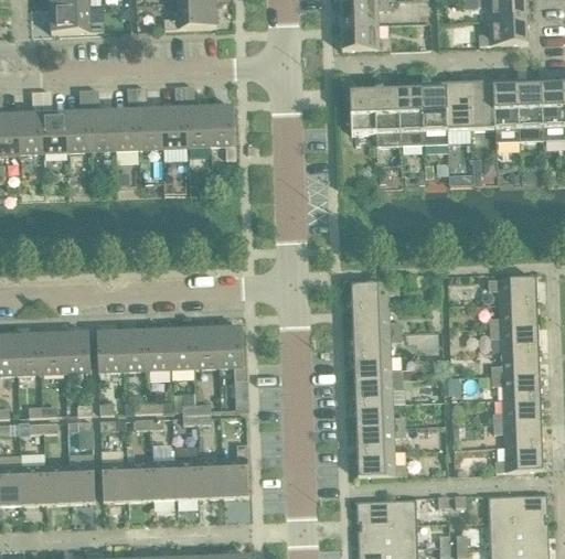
[(377,24),(377,10),(388,10),(388,0),(340,2),(341,25),(377,24)]
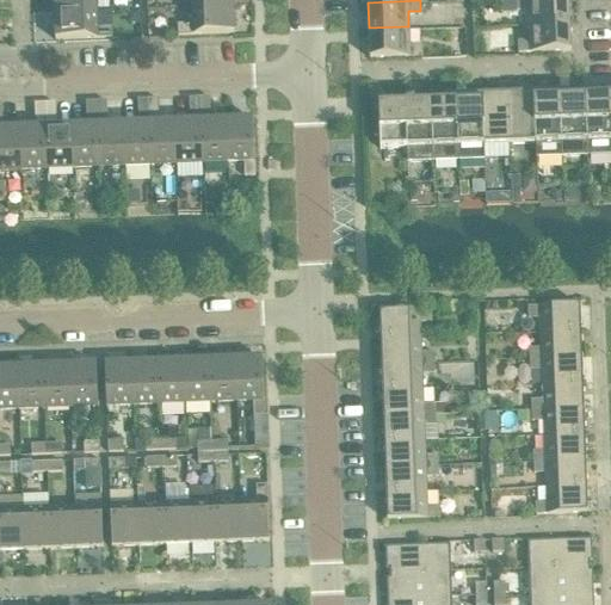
[(569,20),(568,0),(516,0),(516,7),(528,7),(529,22),(569,20)]
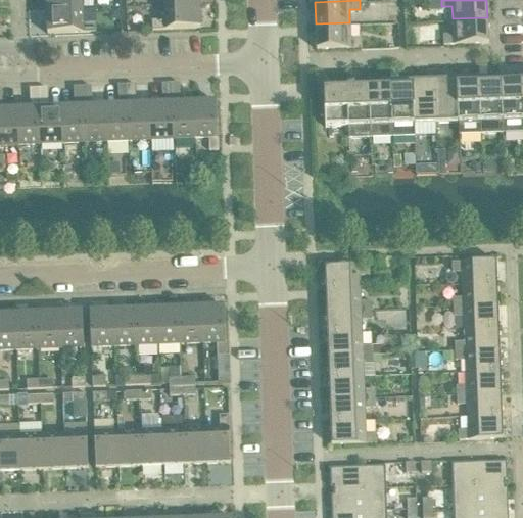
[(200,25),(199,1),(162,2),(163,17),(151,17),(152,27),(200,25)]
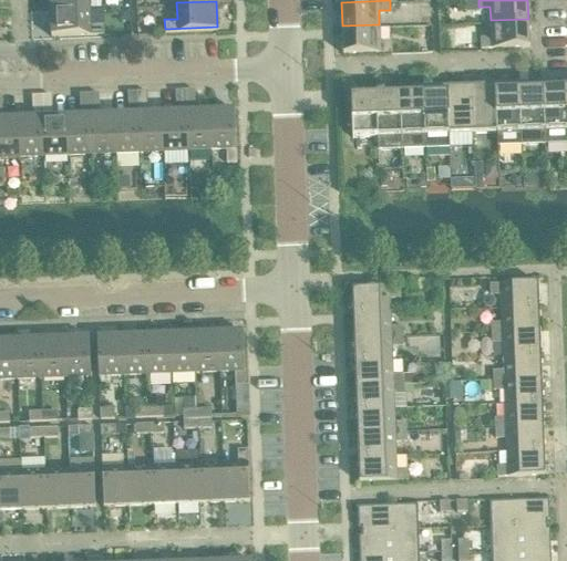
[(90,21),(89,6),(50,8),(51,33),(104,31),(103,21),(90,21)]
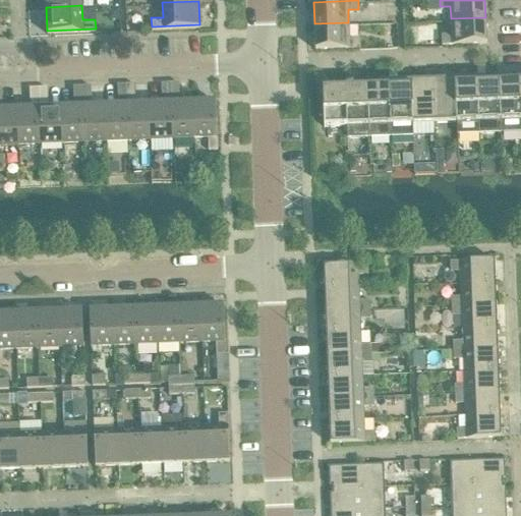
[(485,40),(485,17),(451,18),(451,32),(441,32),(442,42),(485,40)]
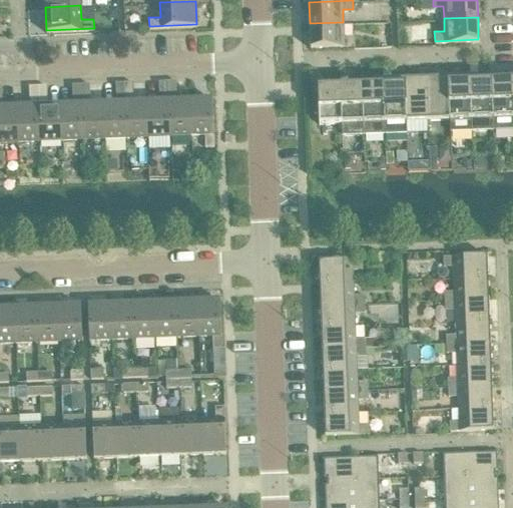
[(344,34),(343,22),(310,23),(311,46),(354,44),(354,34),(344,34)]
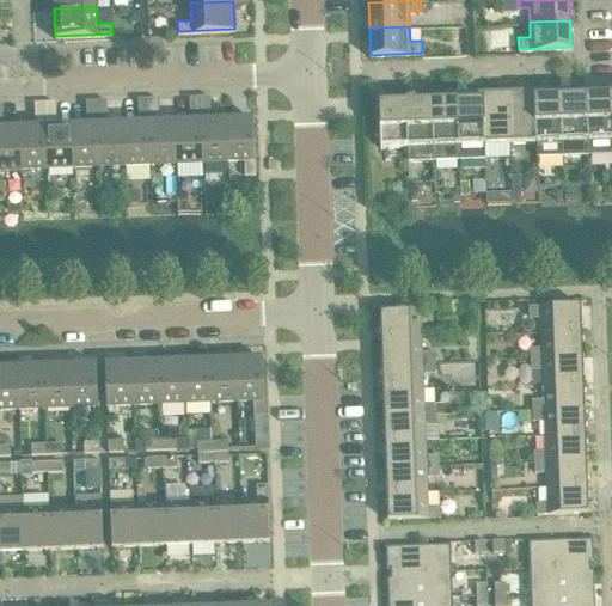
[(611,150),(611,99),(611,86),(601,86),(601,92),(586,93),(588,152),(611,150)]
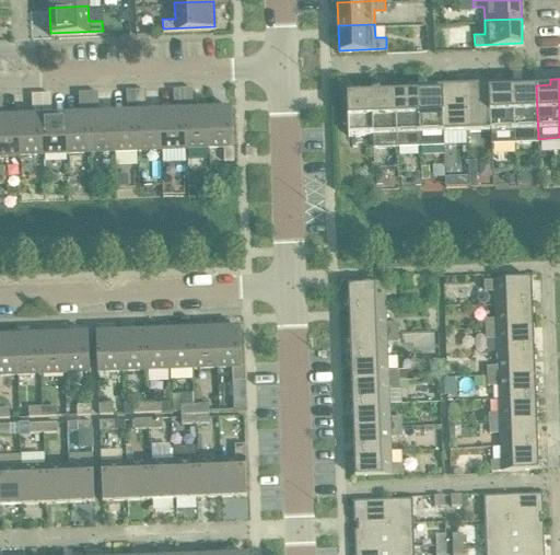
[(538,139),(536,85),(522,85),(522,80),(512,81),(514,140),(538,139)]
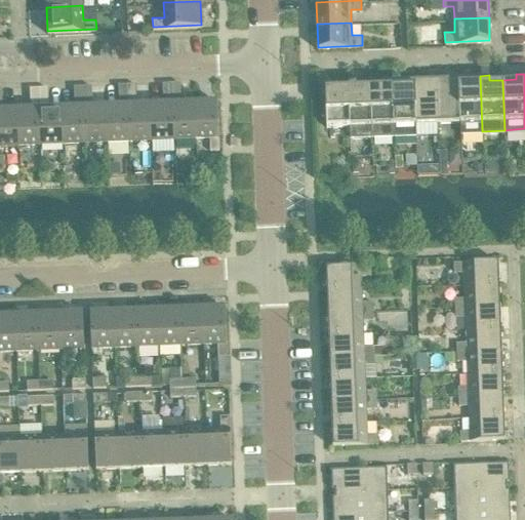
[(482,131),(480,76),(458,77),(459,120),(460,131),(482,131)]
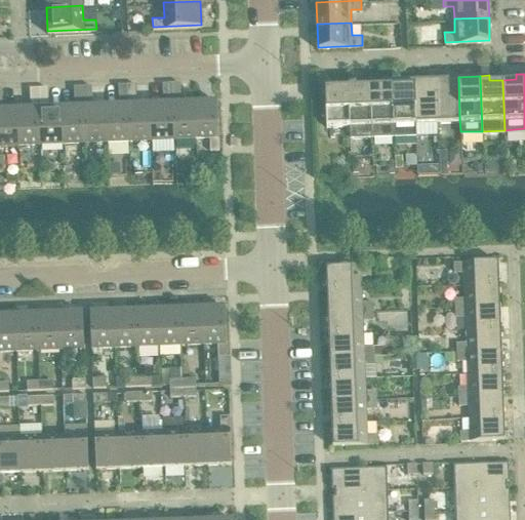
[(438,126),(436,77),(414,78),(415,121),(435,120),(435,126),(438,126)]
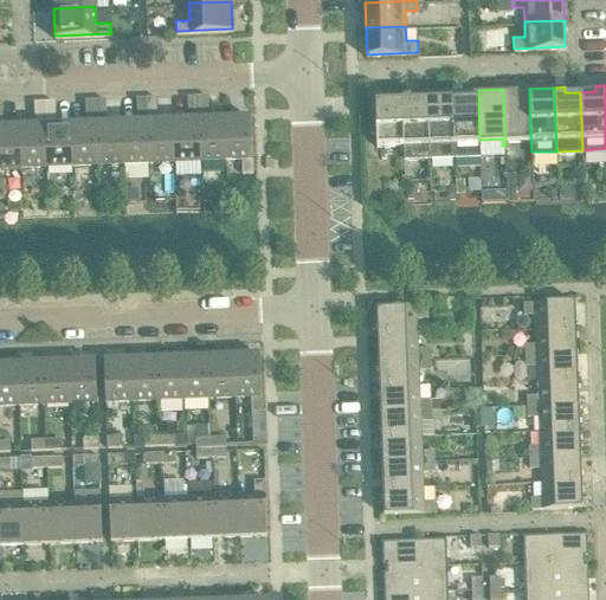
[(530,139),(529,89),(503,89),(505,146),(509,146),(509,139),(530,139)]
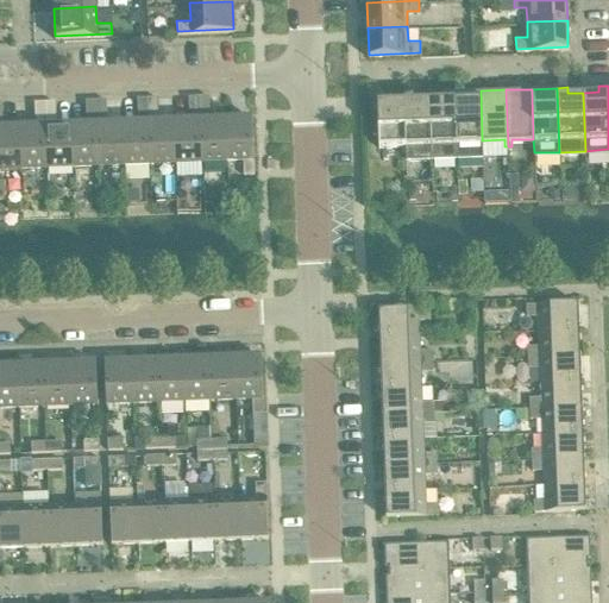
[(482,140),(481,90),(454,92),(457,149),(460,149),(459,142),(482,140)]
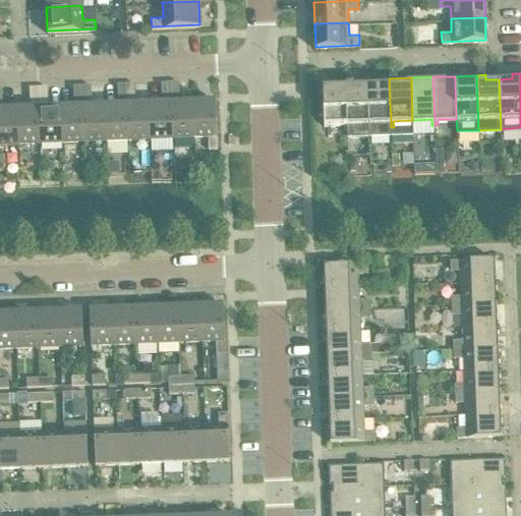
[(391,133),(391,127),(389,78),(381,78),(381,83),(367,84),(368,133),(391,133)]
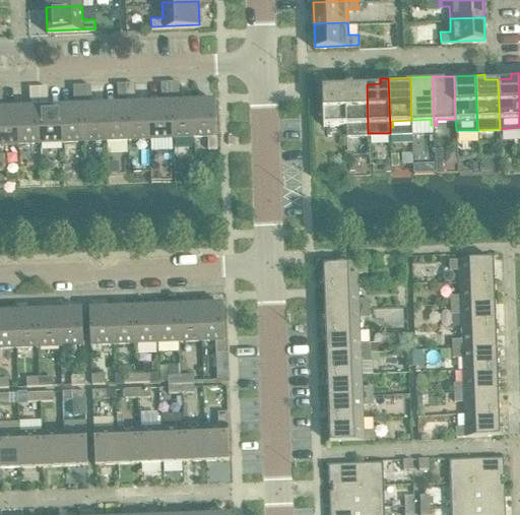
[(171,92),(170,79),(160,80),(161,92),(171,92)]
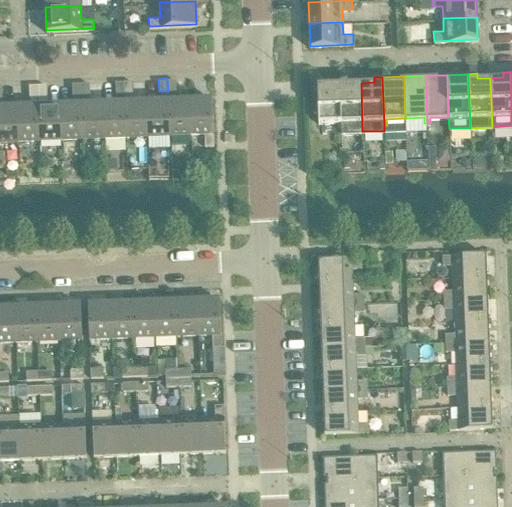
[(176,91),(175,78),(167,78),(168,91),(176,91)]
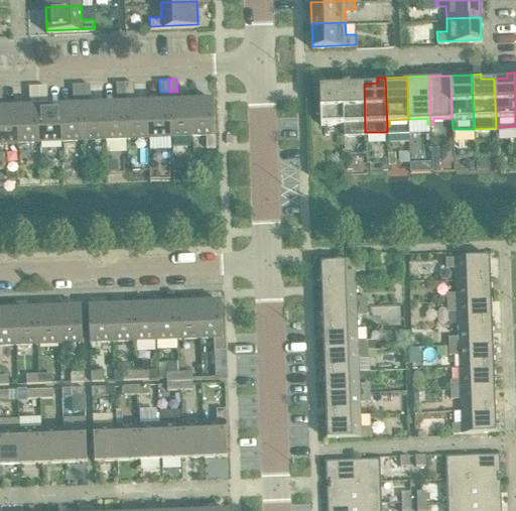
[(365,132),(364,84),(350,84),(350,79),(341,80),(344,127),(344,133),(365,132)]
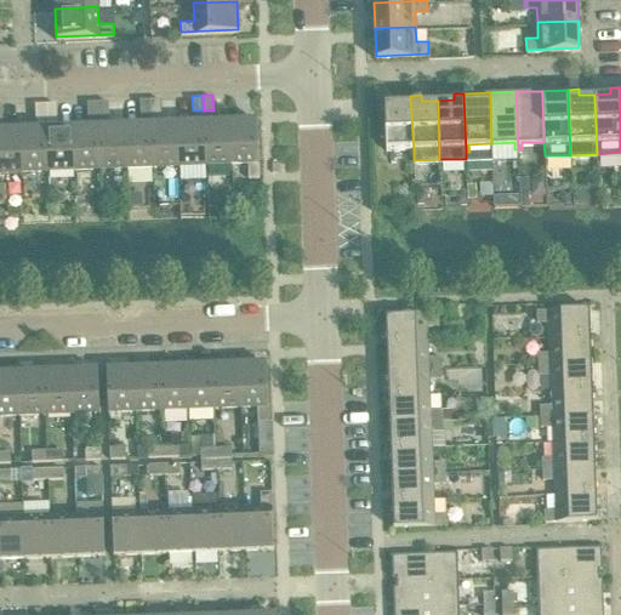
[(414,153),(410,96),(402,96),(402,102),(385,102),(386,147),(410,147),(410,153),(414,153)]
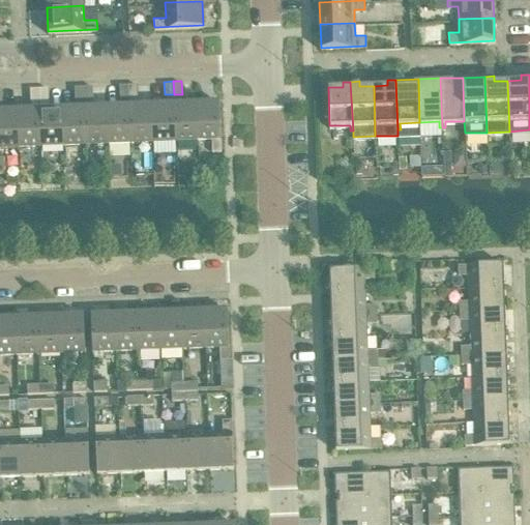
[(129,96),(128,83),(119,83),(119,96),(129,96)]
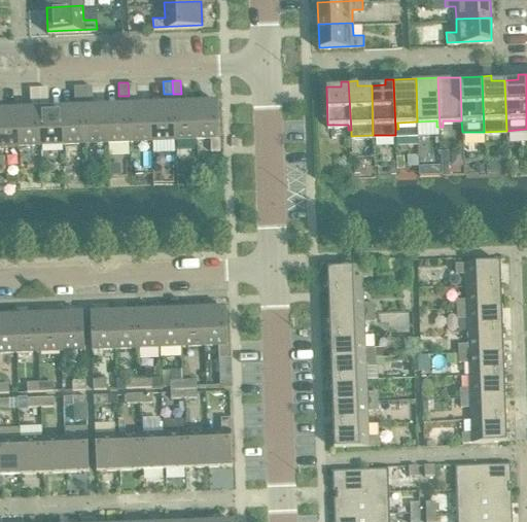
[(137,95),(136,82),(128,82),(129,96),(137,95)]
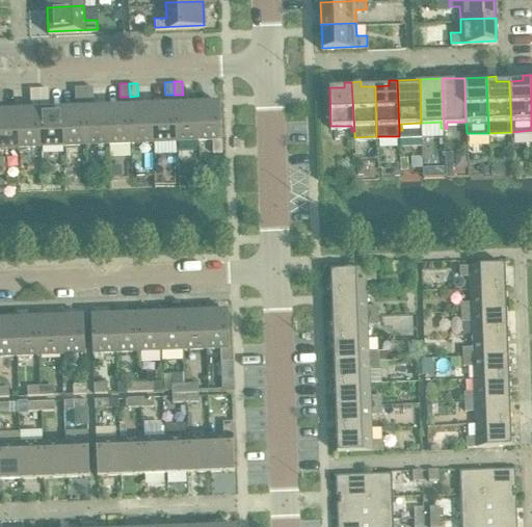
[(84,98),(84,84),(75,85),(75,99),(84,98)]
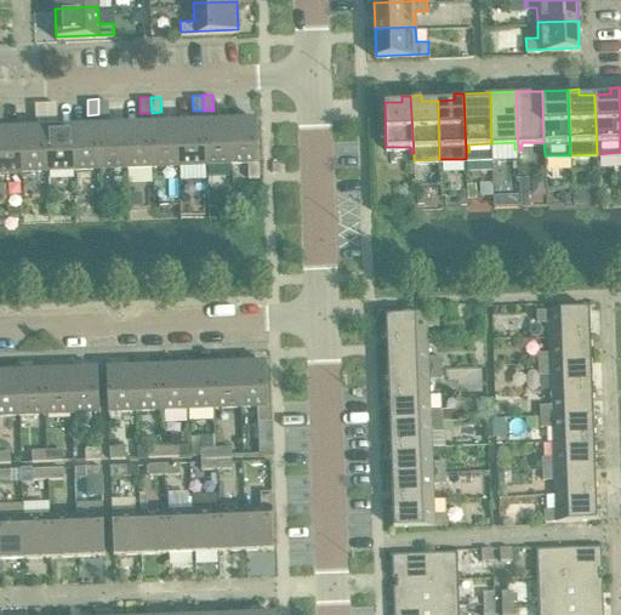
[(108,114),(108,98),(98,98),(98,114),(108,114)]
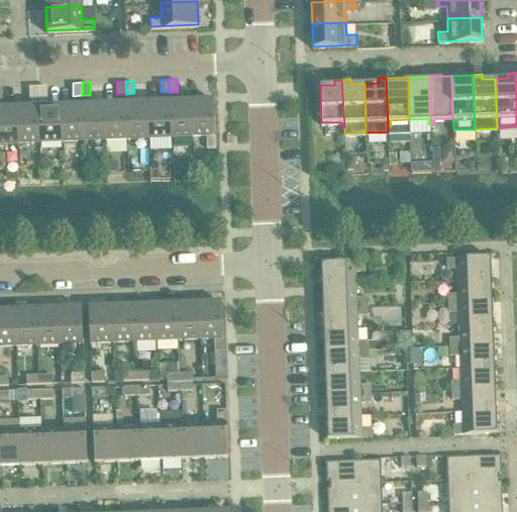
[(38,97),(38,84),(29,84),(29,97),(38,97)]
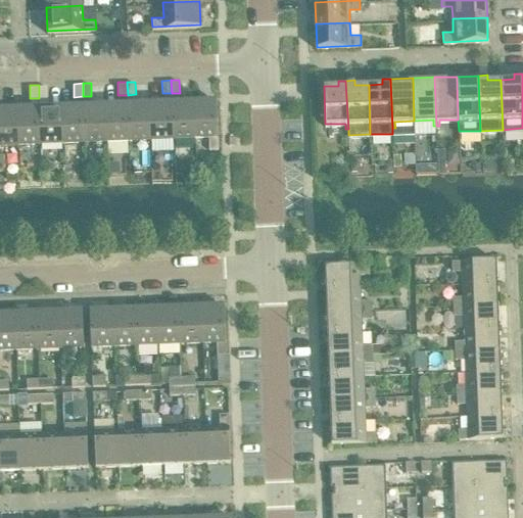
[(47,97),(47,85),(39,85),(39,98),(47,97)]
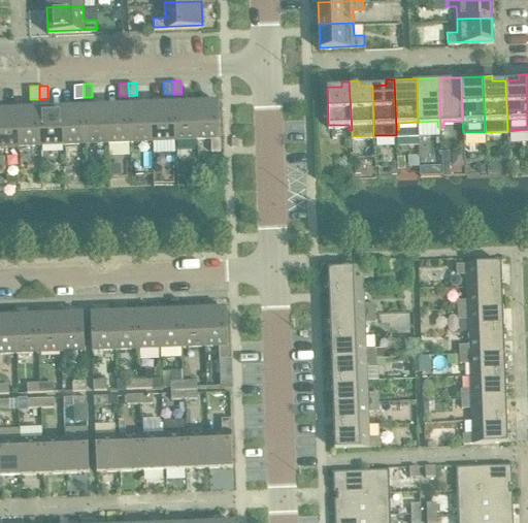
[(221,149),(219,99),(196,100),(197,136),(210,136),(211,149),(221,149)]
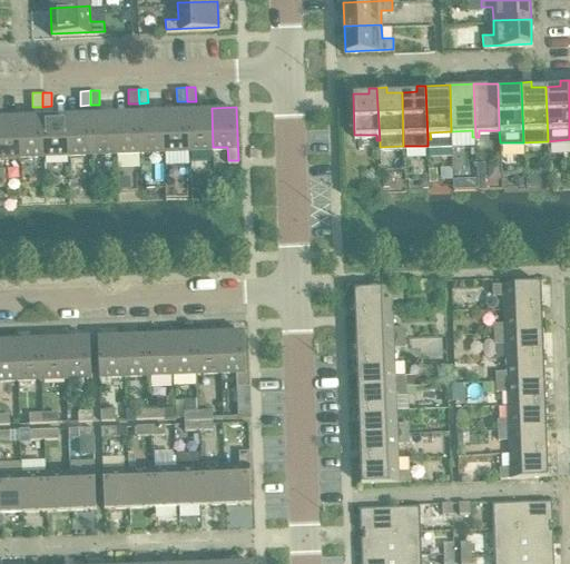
[(213,147),(212,108),(187,109),(188,148),(213,147)]
